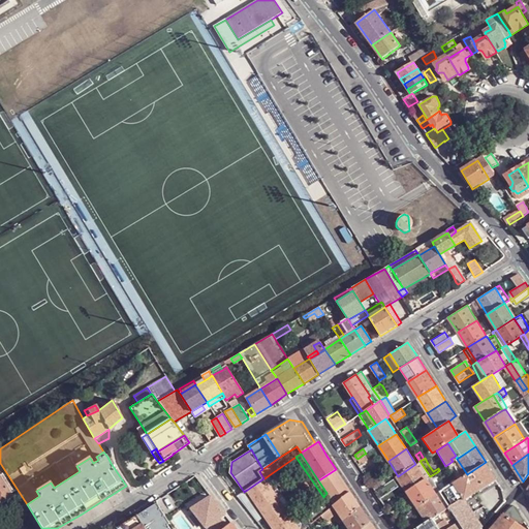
[(459,479),(467,474),(457,459),(453,461),(448,464),(459,479)]
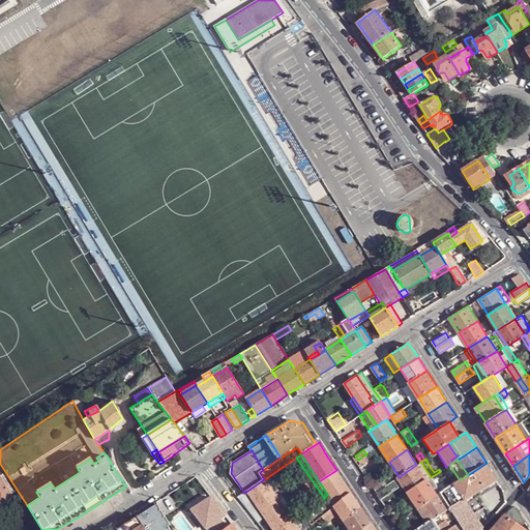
[(498,479),(487,463),(468,475),(460,480),(454,483),(465,500),(467,499),(473,495),(496,480),(498,479)]
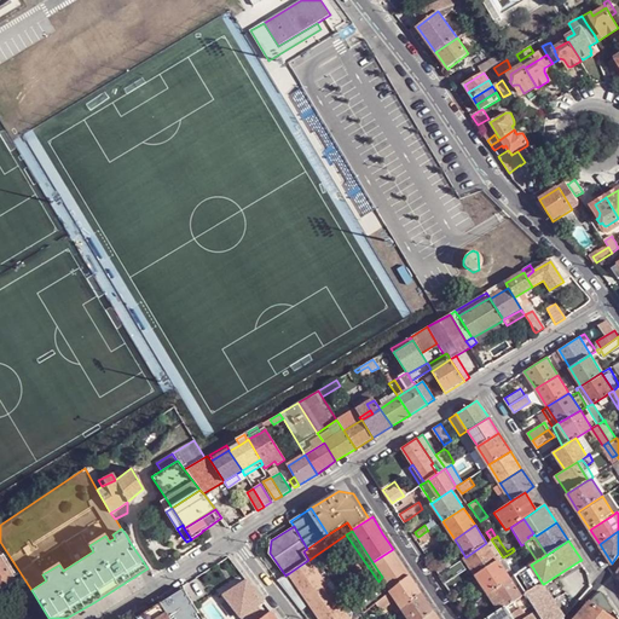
[(498,561),(486,543),(466,557),(464,557),(476,576),(498,561)]
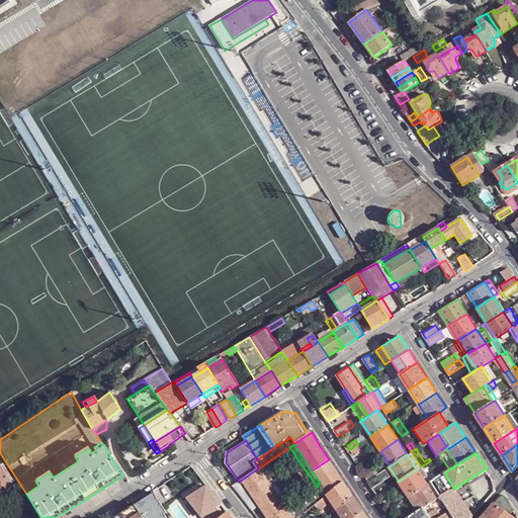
[(343,482),(329,459),(312,470),(320,483),(328,494),(343,482)]
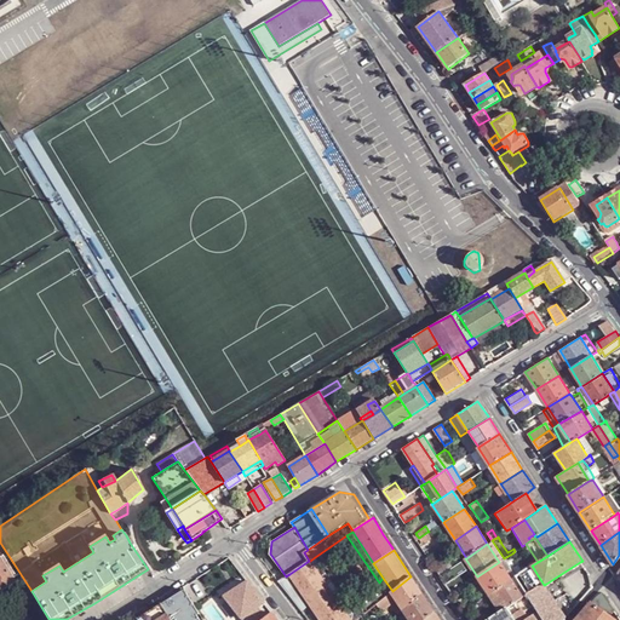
[(523,570),(512,554),(504,558),(516,577),(523,570)]
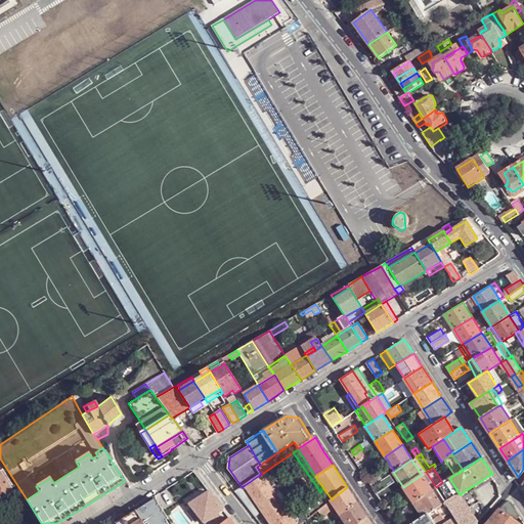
[(0,494),(13,486),(2,469),(0,469),(0,494)]
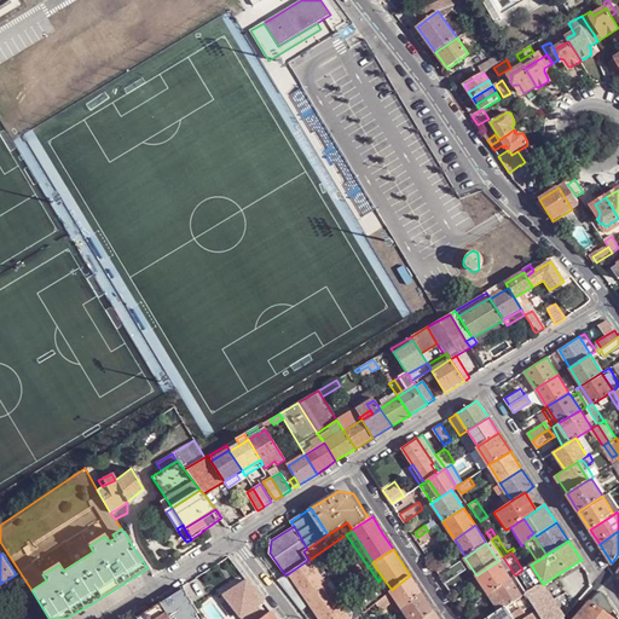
[(350,618),(352,618),(353,612),(314,556),(310,560),(350,618)]
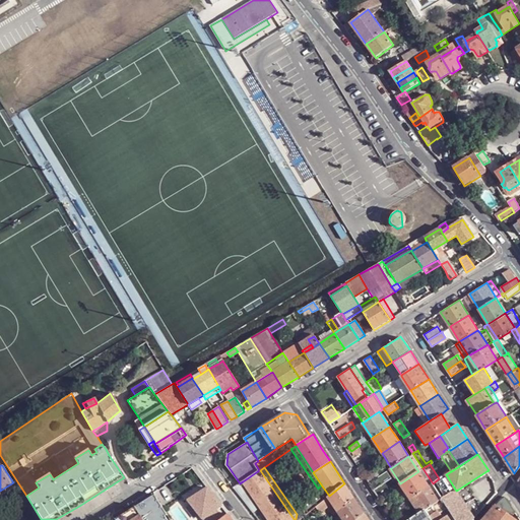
[(294,519),(260,470),(259,470),(243,481),(269,519),(294,519)]
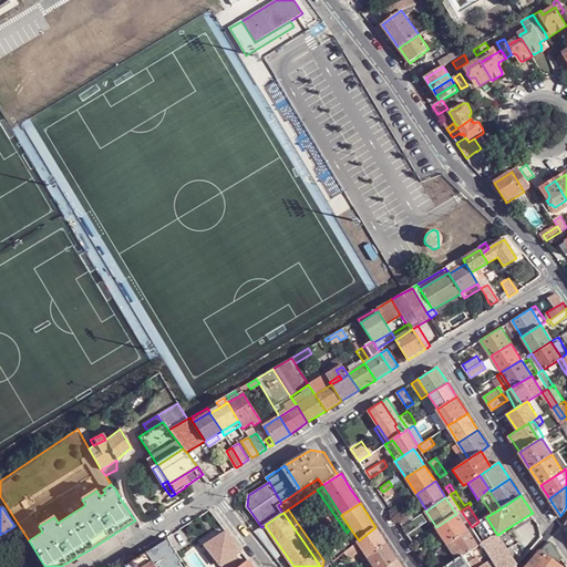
[(399,522),(402,526),(405,524),(413,519),(414,518),(411,513),(399,522)]
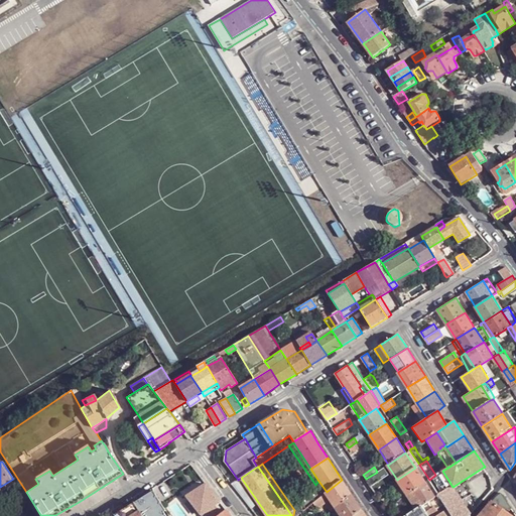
[(425,482),(415,468),(397,480),(406,495),(412,491),(425,482)]
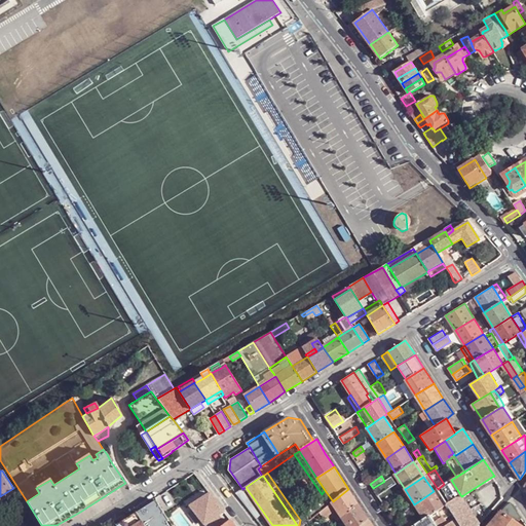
[(470,491),(473,495),(494,481),(492,477),(470,491)]
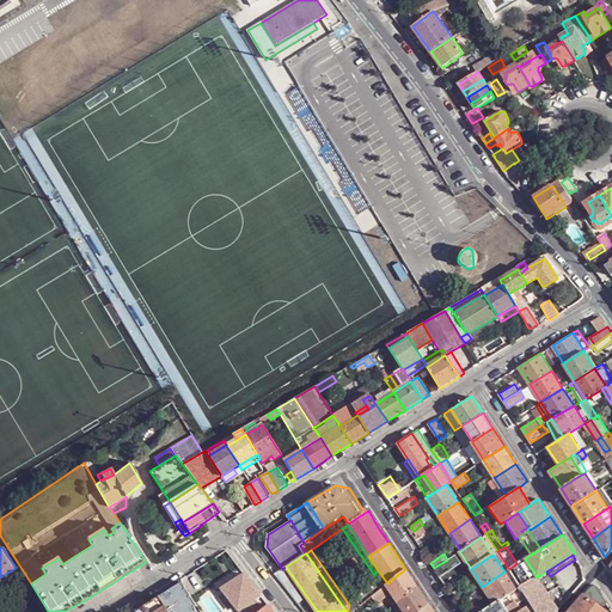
[(532,603),(549,592),(546,588),(539,576),(537,577),(525,558),(516,563),(509,569),(512,574),(518,582),(520,586),(532,603)]
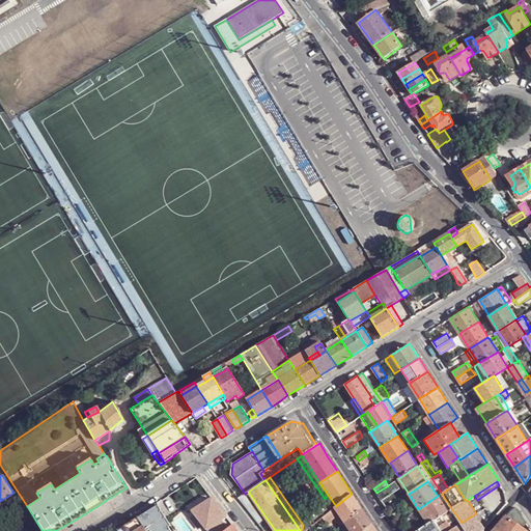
[(362,508),(352,494),(336,506),(335,507),(339,513),(345,522),(362,508)]
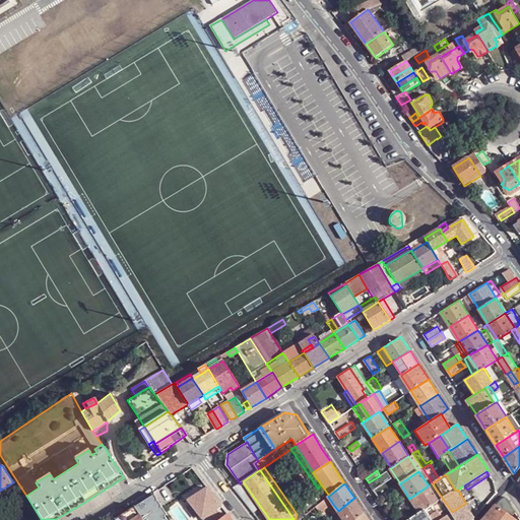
[(318,489),(298,504),(301,507),(306,514),(316,506),(328,497),(329,496),(321,484),(318,489)]
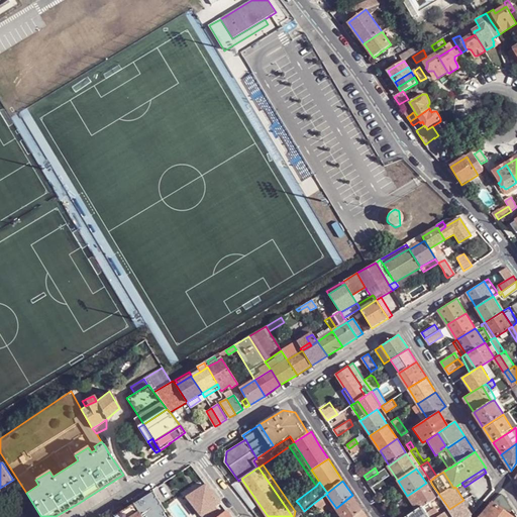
[(413,492),(423,506),(431,501),(436,498),(433,494),(429,487),(426,483),(413,492)]
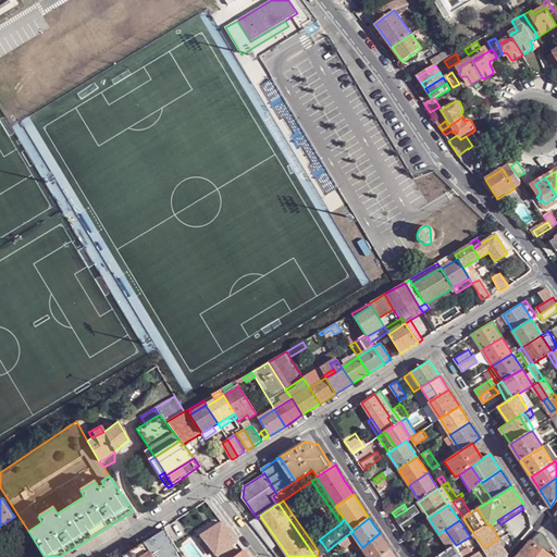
[(500,524),(497,520),(491,524),(497,535),(505,531),(500,524)]
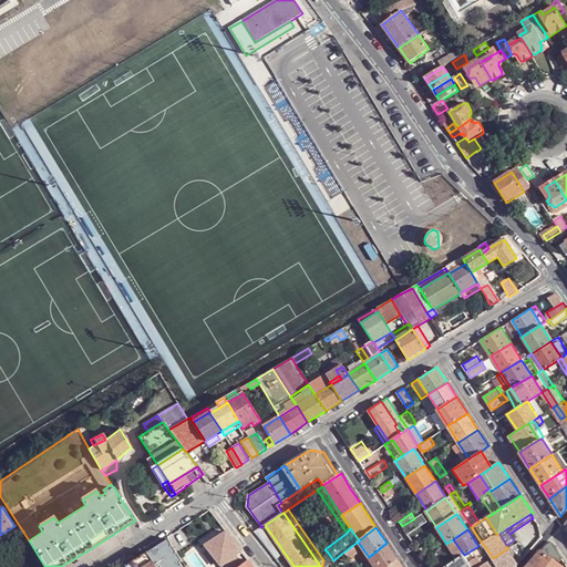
[(206,545),(222,565),(237,555),(243,552),(227,532),(206,545)]
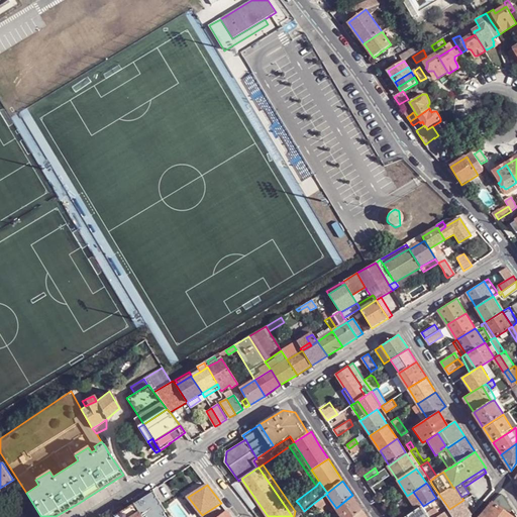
[(486,487),(472,504),(477,509),(492,492),(486,487)]
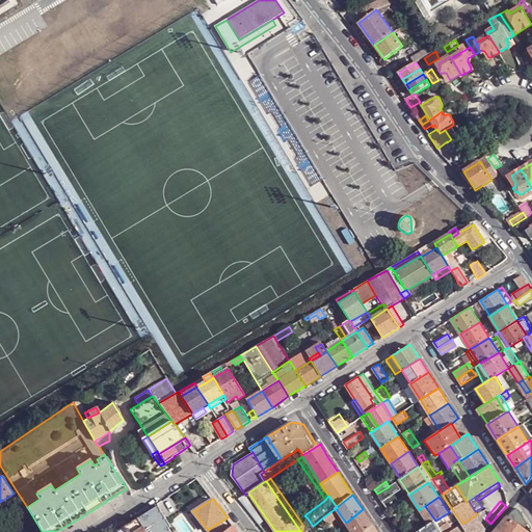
[(160,508),(158,506),(143,515),(144,516),(148,514),(150,515),(160,508)]
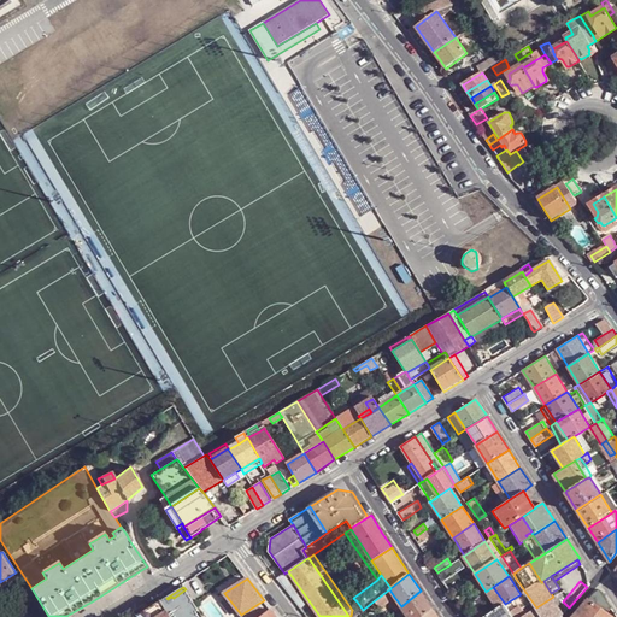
[(198,609),(186,589),(174,598),(171,597),(168,599),(168,601),(164,604),(171,616),(186,616),(197,611),(198,609)]
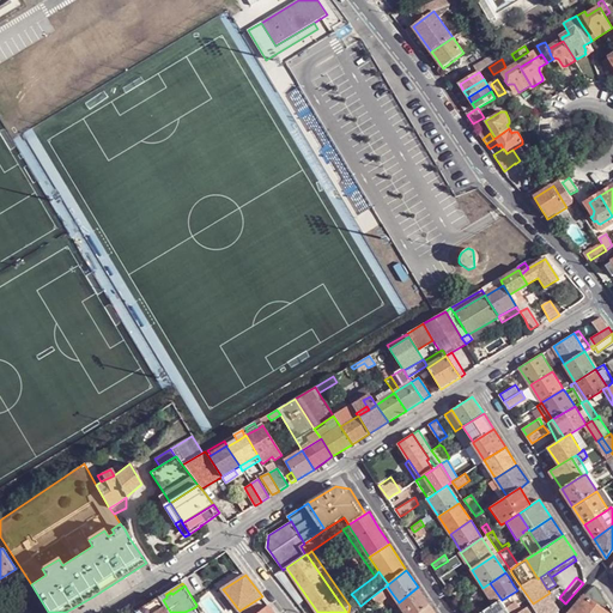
[(392,593),(387,586),(372,596),(377,602),(383,599),(392,593)]
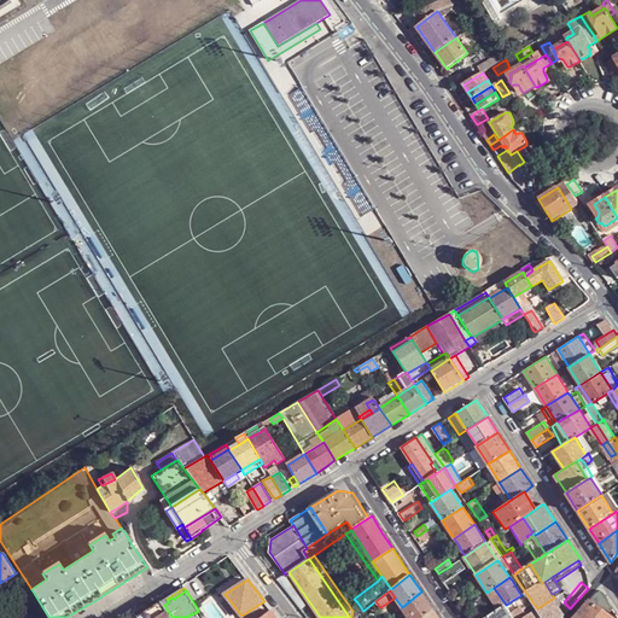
[(593,596),(589,600),(607,613),(613,608),(600,590),(593,596)]
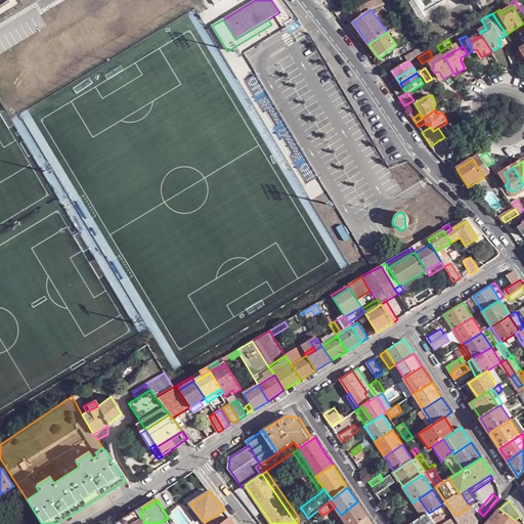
[(357,523),(367,517),(357,501),(341,515),(342,518),(346,523),(357,523)]
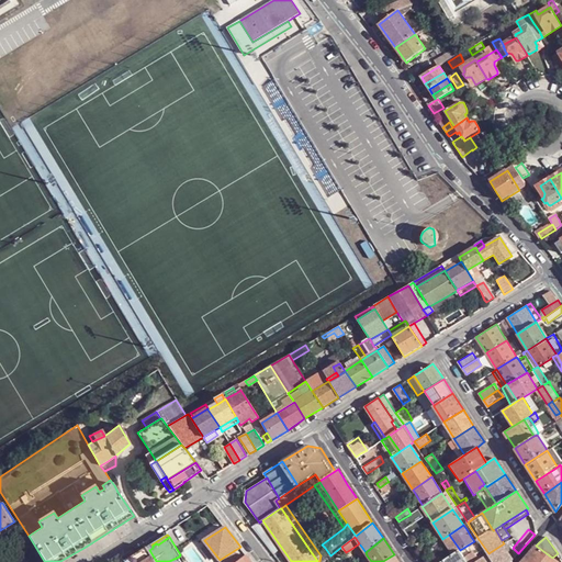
[(359,543),(351,549),(359,558),(366,552),(359,543)]
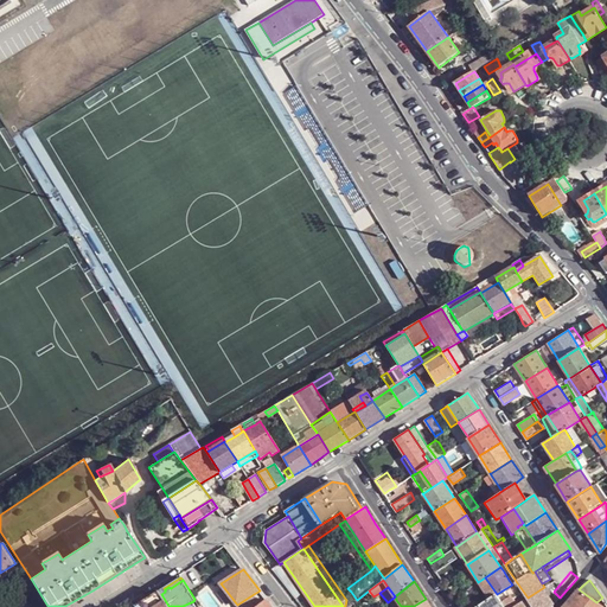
[(550,606),(554,602),(549,595),(544,587),(528,598),(532,606),(550,606)]
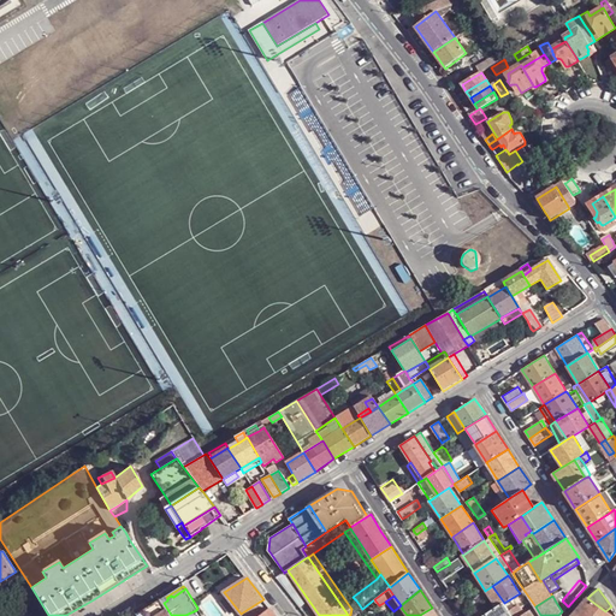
[(521,615),(525,614),(514,597),(504,603),(484,615),(521,615)]
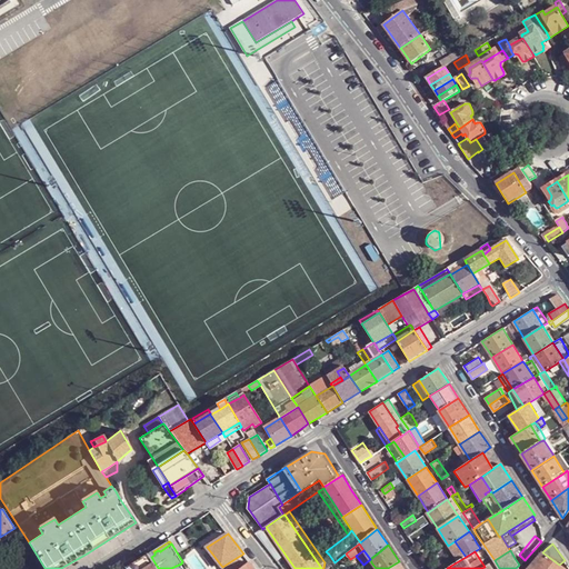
[(563,568),(559,565),(542,552),(528,568),(530,568),(563,568)]
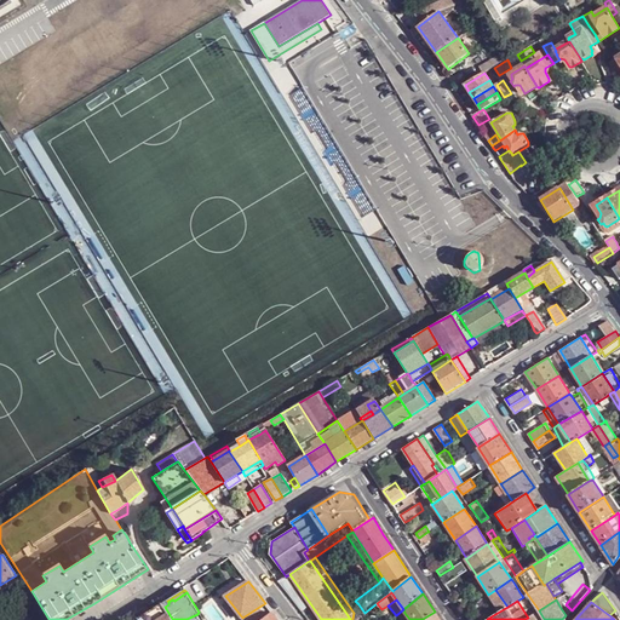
[(138,619),(139,619),(172,619),(165,607),(162,604),(138,619)]
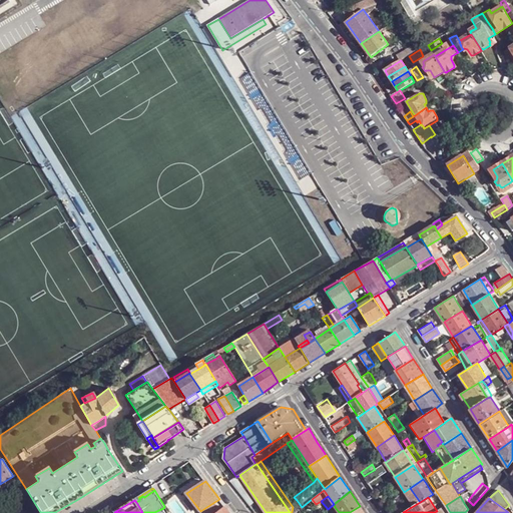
[(300,509),(302,507),(297,500),(294,502),(296,505),(300,509)]
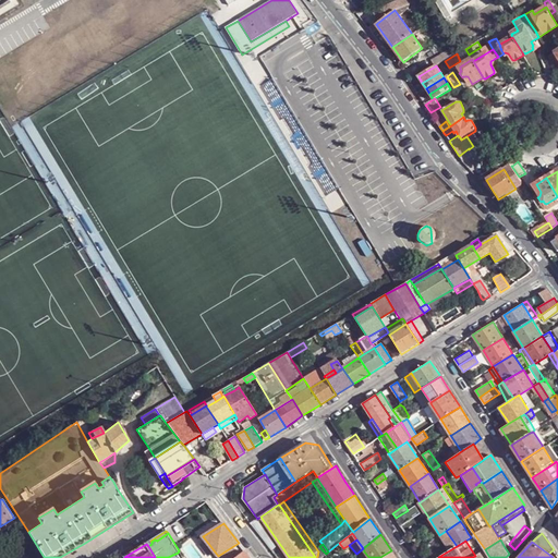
[(509,544),(505,547),(509,554),(514,549),(509,544)]
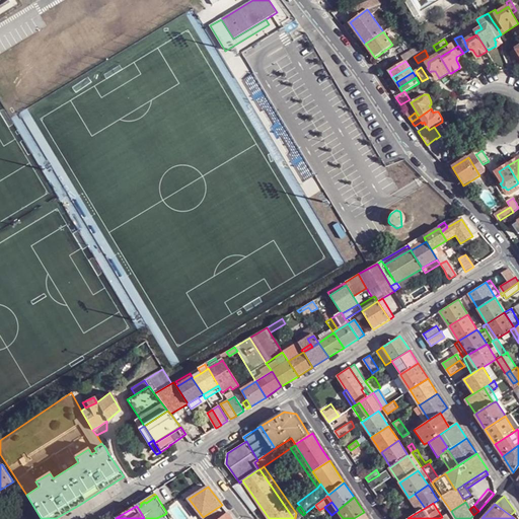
[(204,518),(220,518),(223,517),(217,508),(203,517),(204,518)]
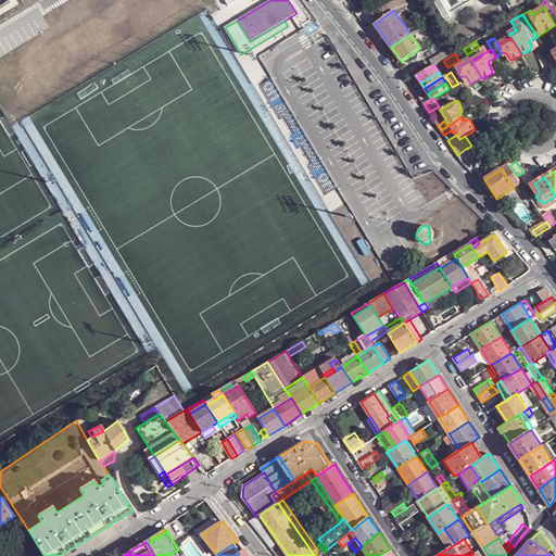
[(358,553),(363,550),(362,546),(355,552),(353,553),(355,555),(357,555),(361,555),(358,553)]
